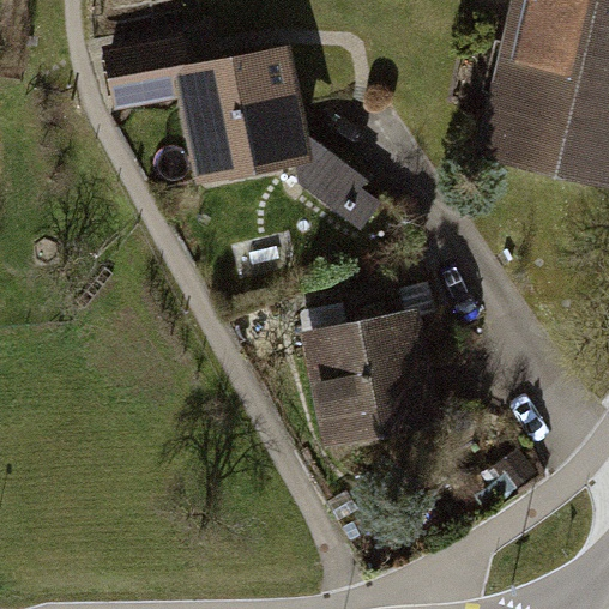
[(608,0),(512,0),(472,150),(608,186),(608,0)]
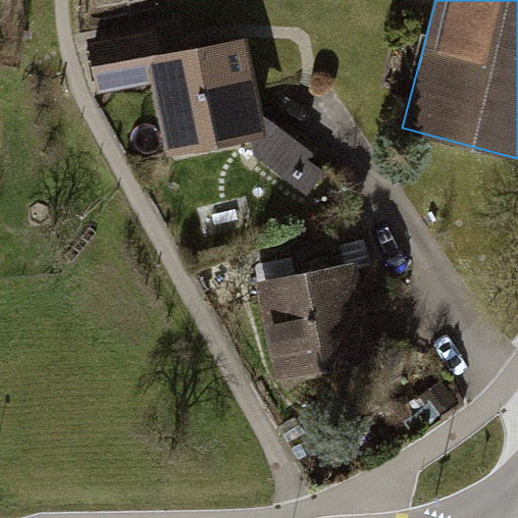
[(139,31),(87,41),(96,93),(149,84),(139,31)]
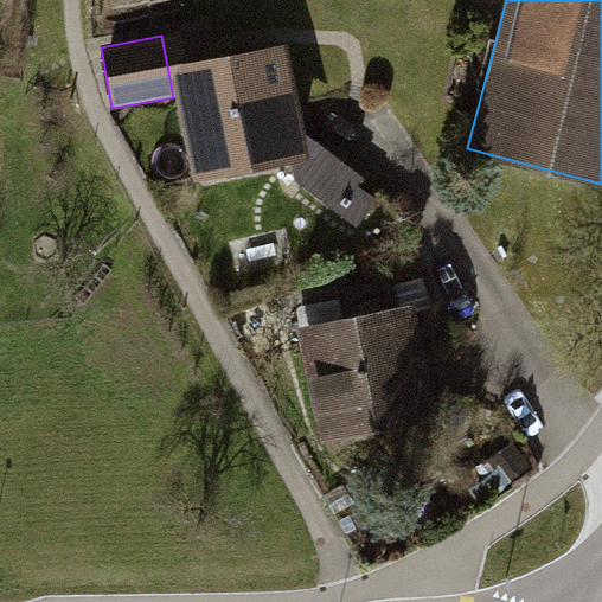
[(285,44),(173,68),(196,175),(288,155),(307,151),(305,136),(285,44)]
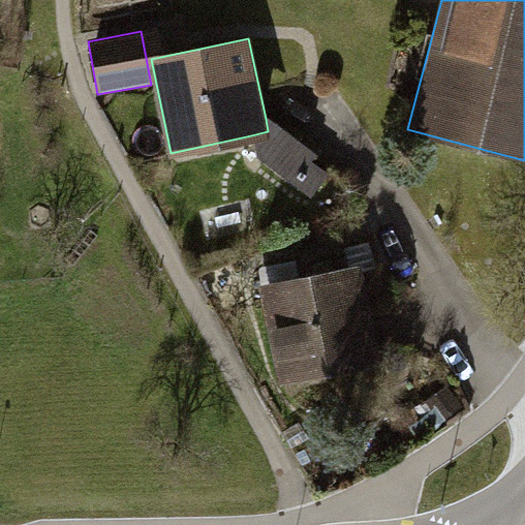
[(256,160),(309,199),(327,175),(311,164),(317,156),(266,119),(268,131),(251,135),(256,160)]
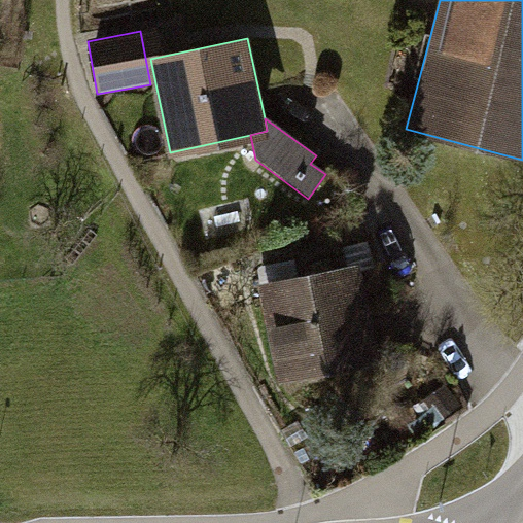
[(356,263),(257,286),(280,382),(379,358),(356,263)]
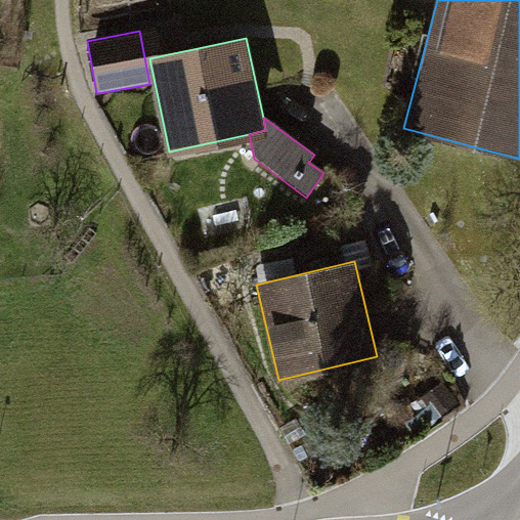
[(433,389),(418,400),(431,419),(446,407),(433,389)]
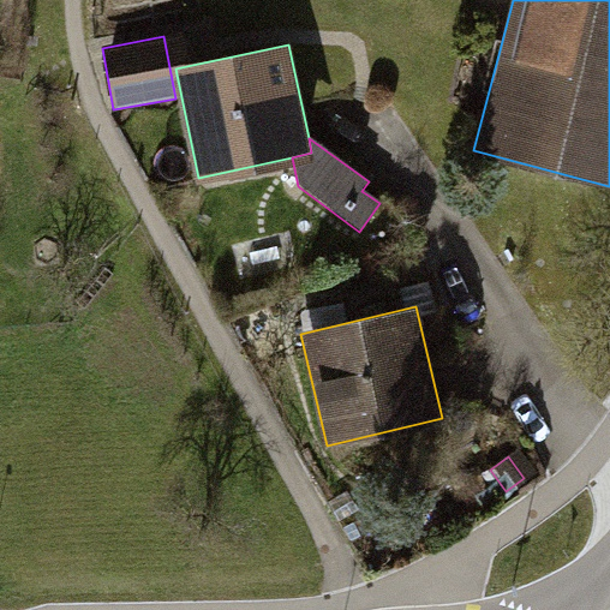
All buildings are outlined.
